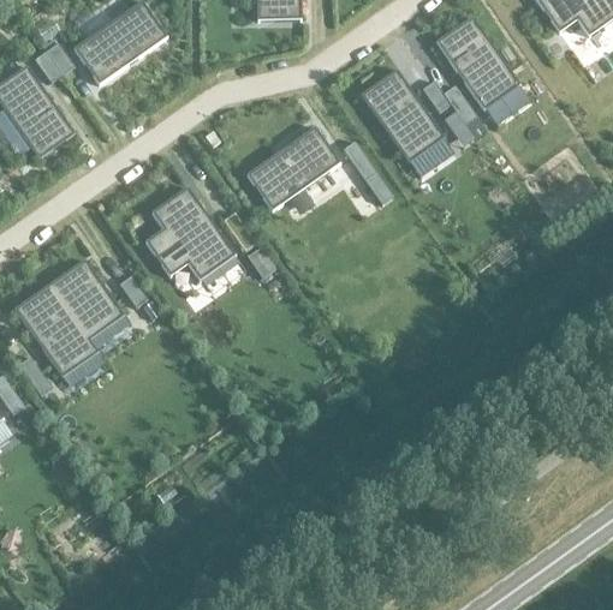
[(140,0),(72,48),(97,84),(165,36),(140,0)]
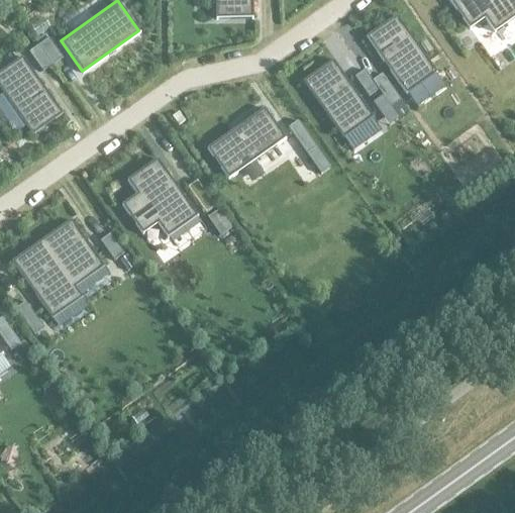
[(213,0),(214,16),(251,16),(250,0),(213,0)]
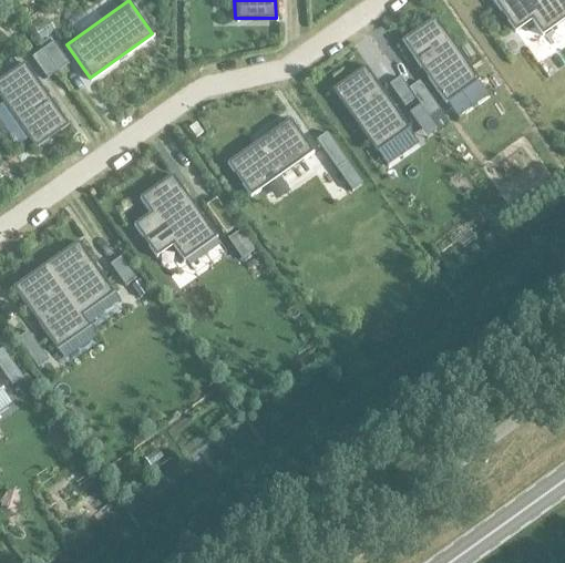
[(493,0),(513,29),(530,18),(541,32),(564,14),(564,0),(493,0)]
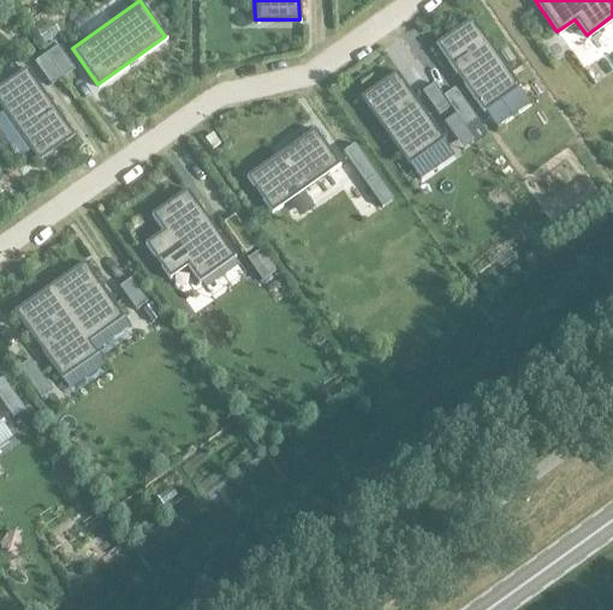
[(470,16),(434,41),(482,109),(493,124),(528,100),(517,84),(518,84),(470,16)]
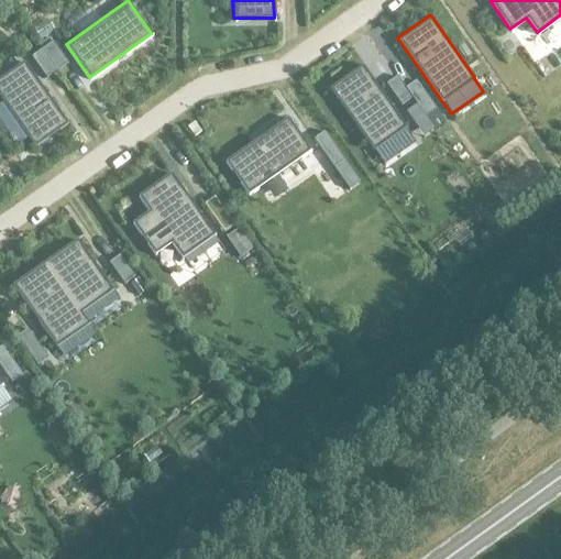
[(65,80),(75,73),(55,44),(44,52),(59,74),(65,80)]
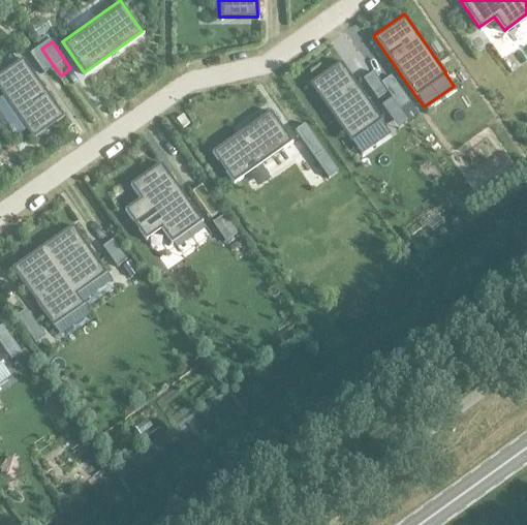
[(31,56),(45,76),(56,69),(41,49),(31,56)]
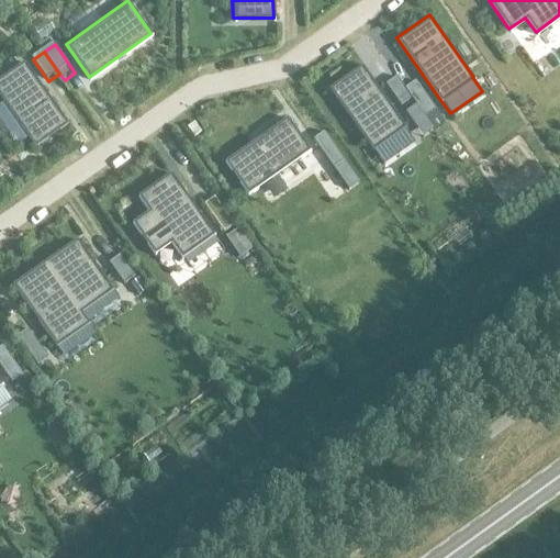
[(66,122),(22,59),(0,75),(0,97),(33,145),(66,122)]
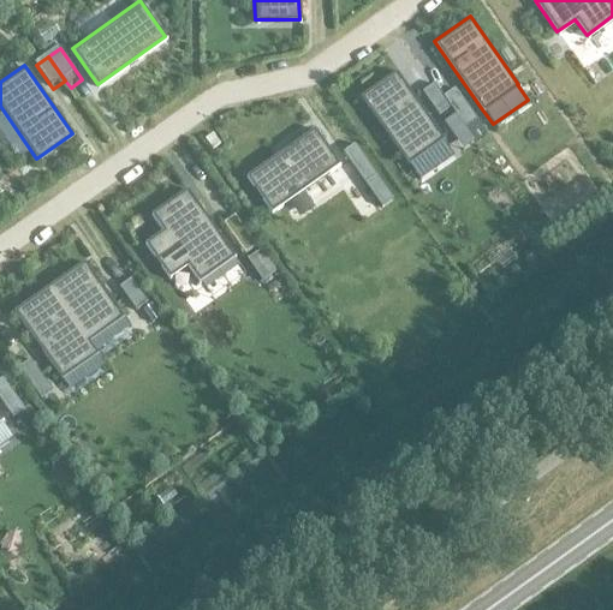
[(358,94),(406,162),(442,137),(394,69),(358,94)]
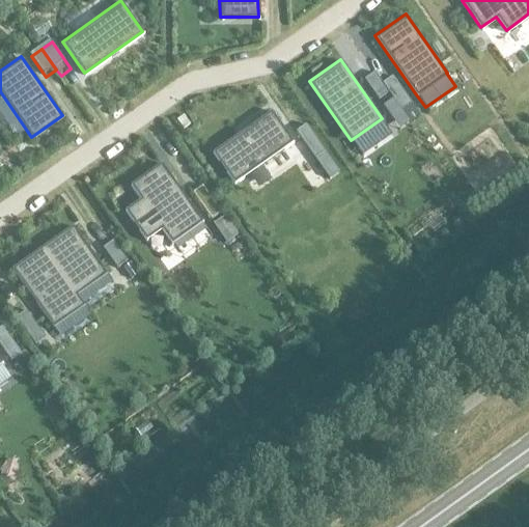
[(386,89),(381,81),(372,68),(362,76),(377,95),(386,89)]
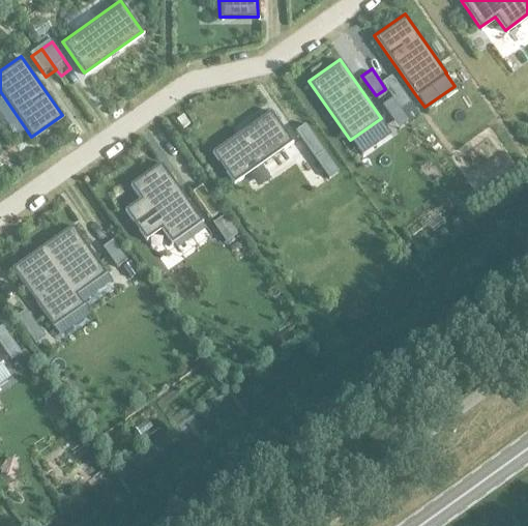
[(380,81),(385,89),(399,108),(409,100),(390,74),(380,81)]
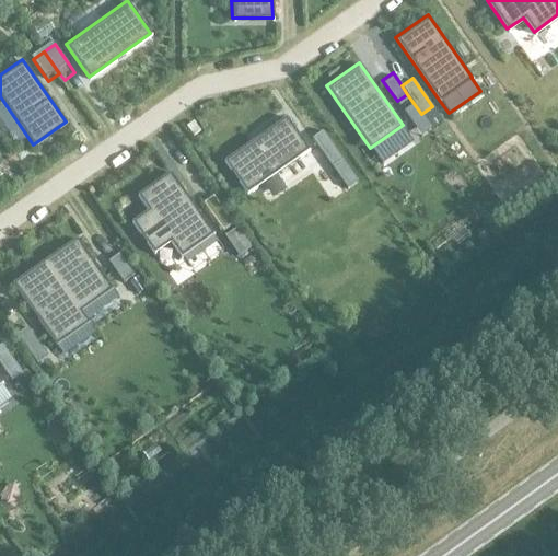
[(222,159),(246,192),(307,148),(285,115),(222,159)]
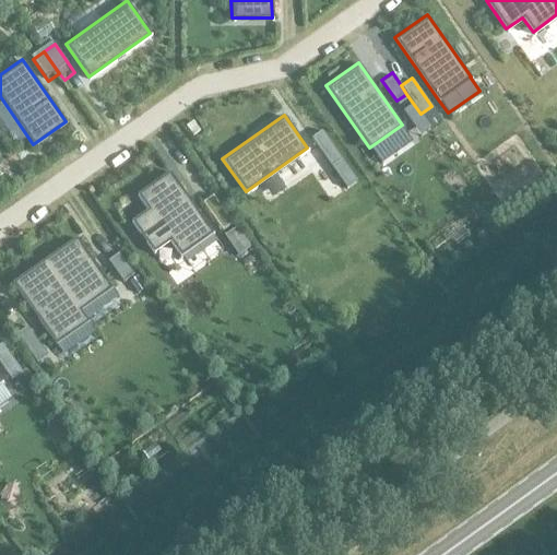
[(309,136),(330,164),(340,156),(320,128),(309,136)]
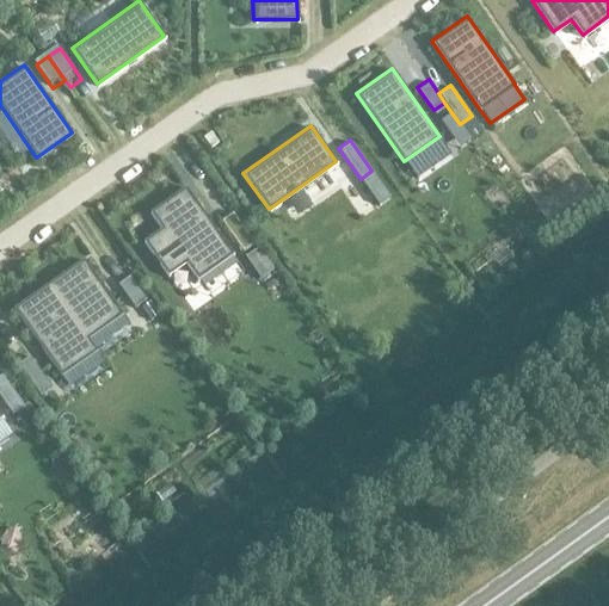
[(184,185),(148,210),(160,227),(142,240),(167,274),(185,261),(196,278),(232,253),(184,185)]
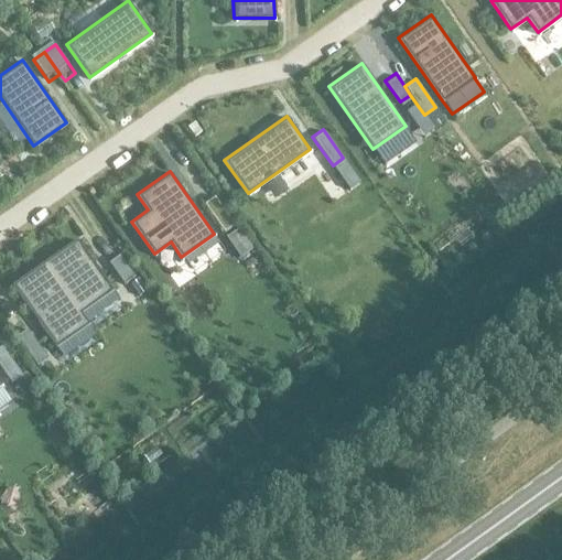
[(203,202),(223,230),(234,223),(213,194),(203,202)]
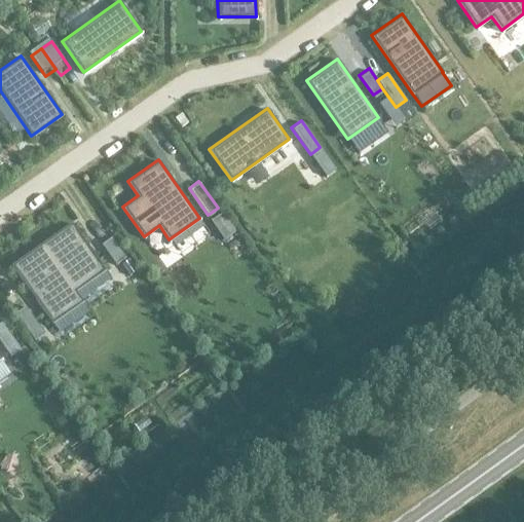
[(221,213),(210,220),(223,238),(233,231),(221,213)]
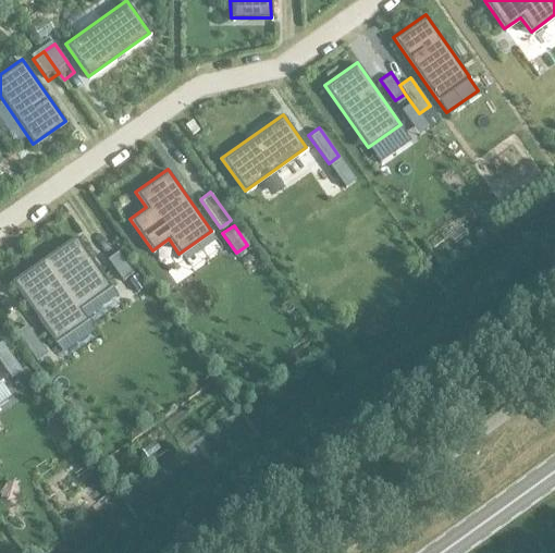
[(42,257),(79,309),(112,286),(75,234),(42,257)]
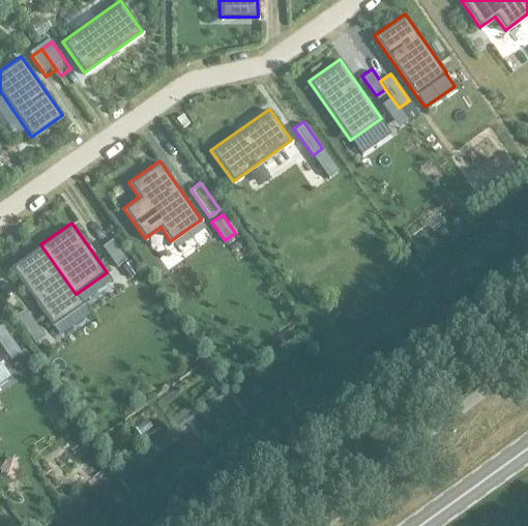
[(123,260),(109,239),(99,246),(114,267),(123,260)]
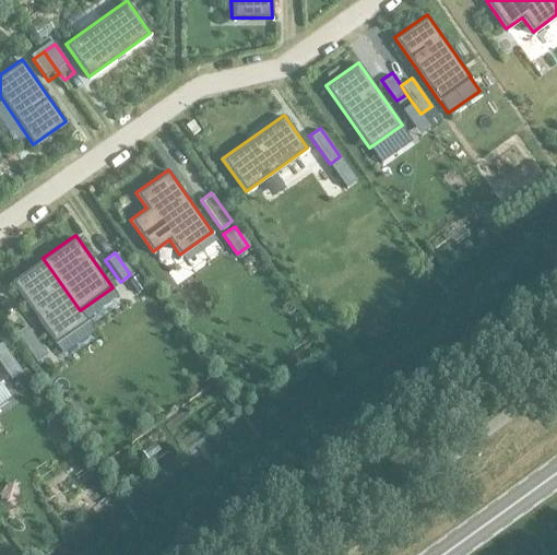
[(86,320),(80,310),(43,258),(10,281),(54,343),(86,320)]
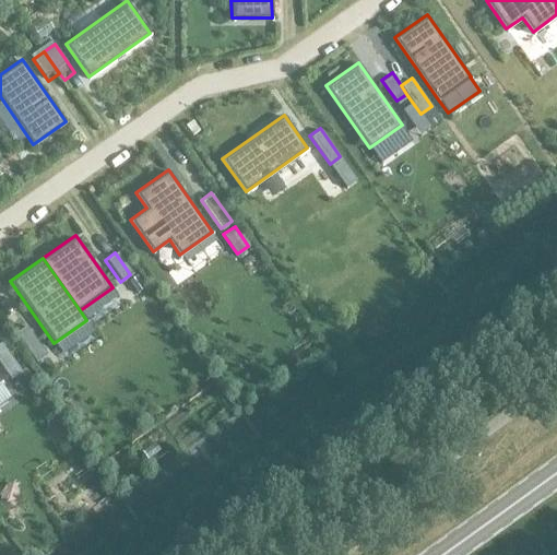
[(134,274),(128,279),(135,291),(143,285),(134,274)]
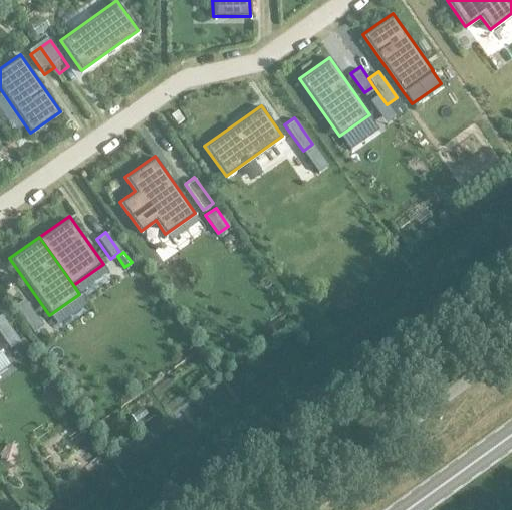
[(13,304),(32,330),(42,323),(23,297),(13,304)]
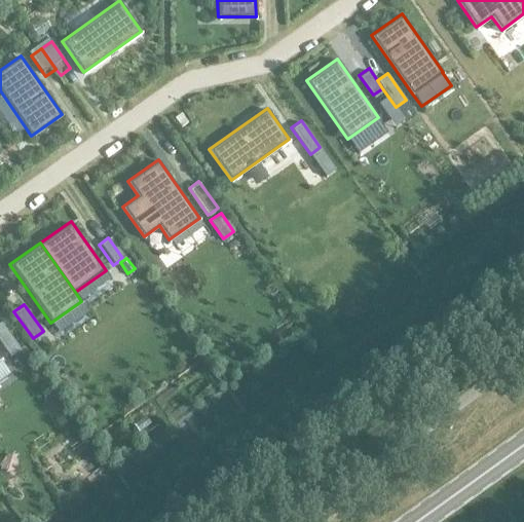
[(11,336),(0,320),(0,341),(2,343),(11,336)]
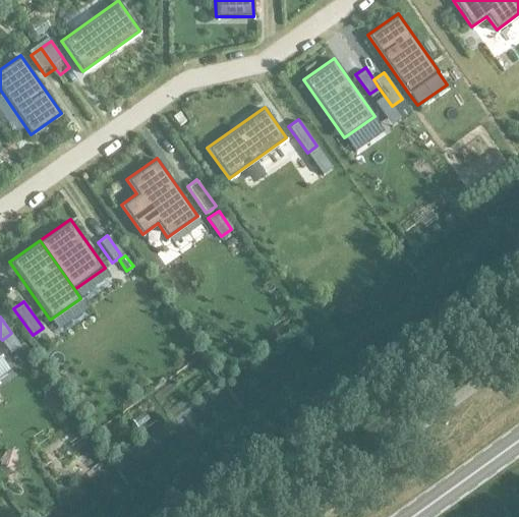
[(19,344),(12,349),(21,362),(33,354),(23,341),(19,344)]
